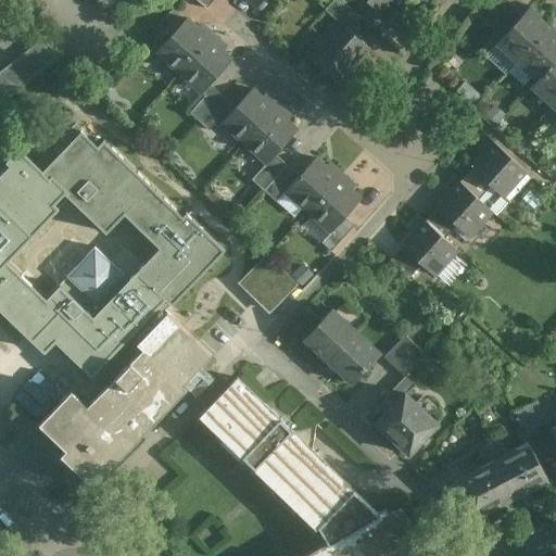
[(362,17),(341,0),(333,0),(325,10),(338,21),(339,21),(350,30),(362,17)]
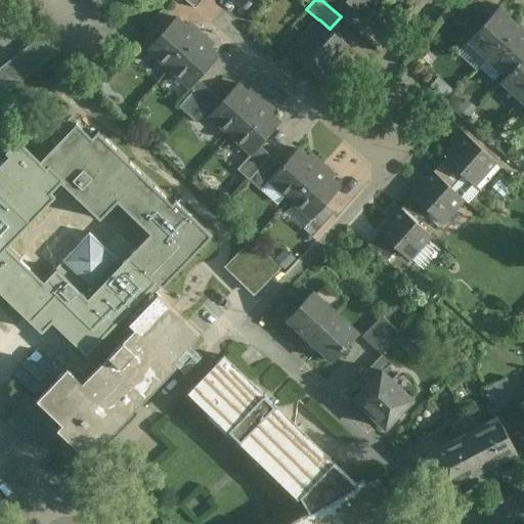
[(346,0),(360,12),(372,0),(346,0)]
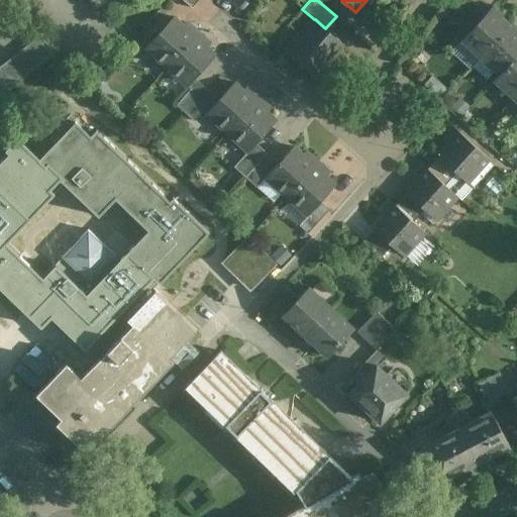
[(472,0),(464,0),(450,16),(459,24),(478,5),(472,0)]
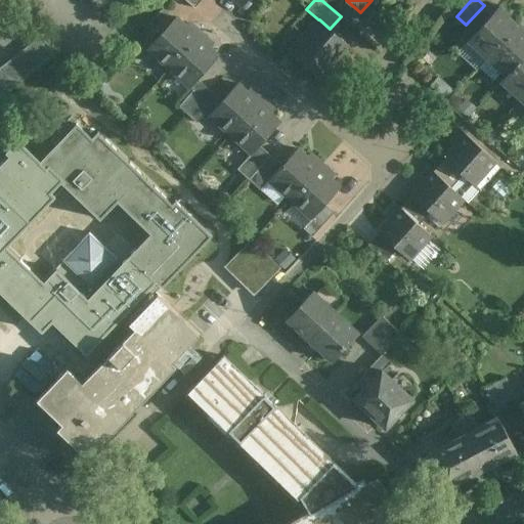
[(484,5),(466,25),(475,33),(493,13),(484,5)]
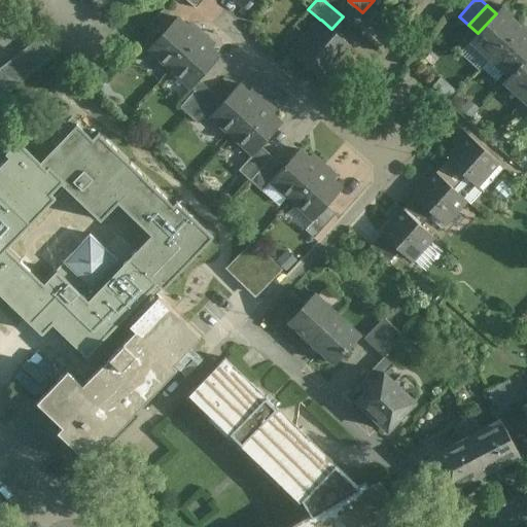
[(478,33),(471,40),(491,58),(519,27),(511,20),(511,15),(501,7),(478,33)]
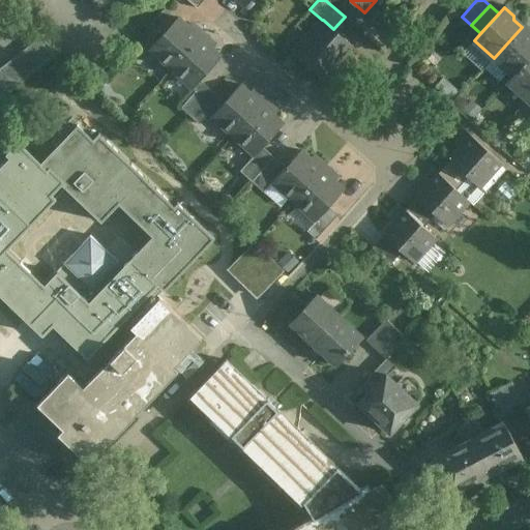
[(193,29),(180,18),(151,51),(171,69),(204,32),(196,25),(193,29)]
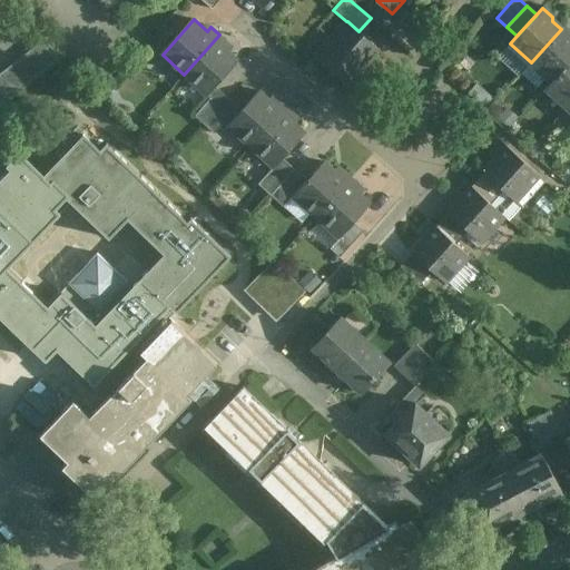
[(346,21),(314,58),(346,86),(379,49),(359,31),(347,21),(346,21)]
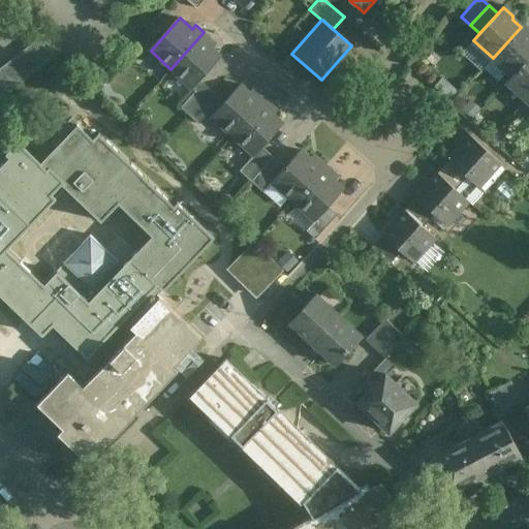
[(521,27),(493,58),(511,75),(528,56),(528,30),(523,25),(521,27)]
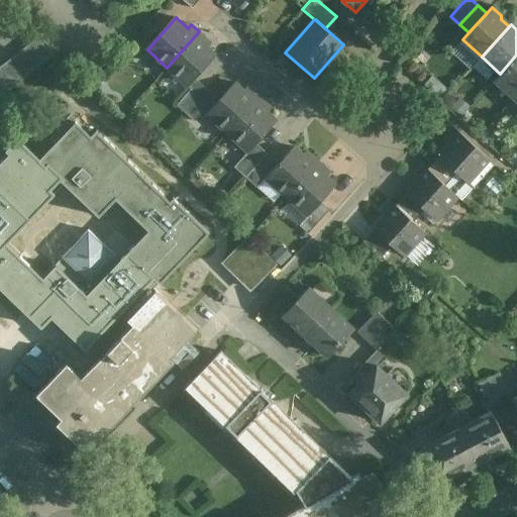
[(199,31),(167,68),(188,86),(195,78),(216,55),(205,44),(209,40),(199,31)]
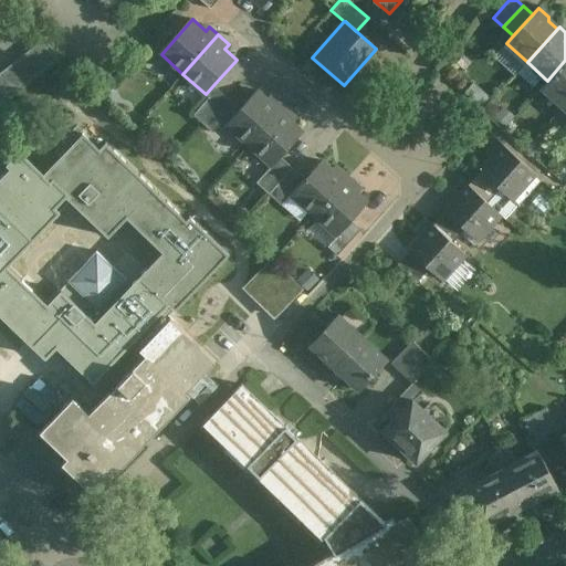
[(45,40),(0,74),(0,75),(14,95),(60,60),(45,40)]
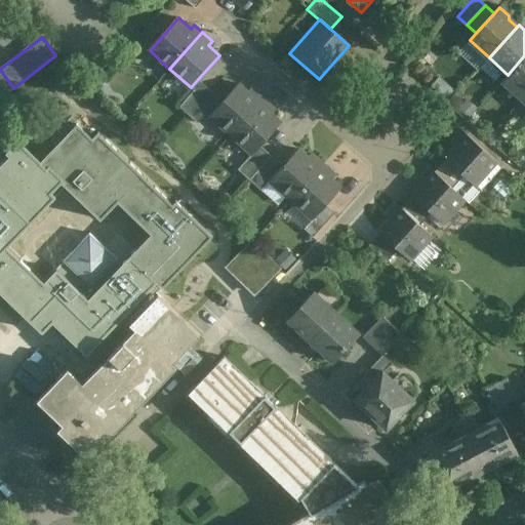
[(524,55),(508,75),(502,80),(522,98),(524,94),(524,55)]
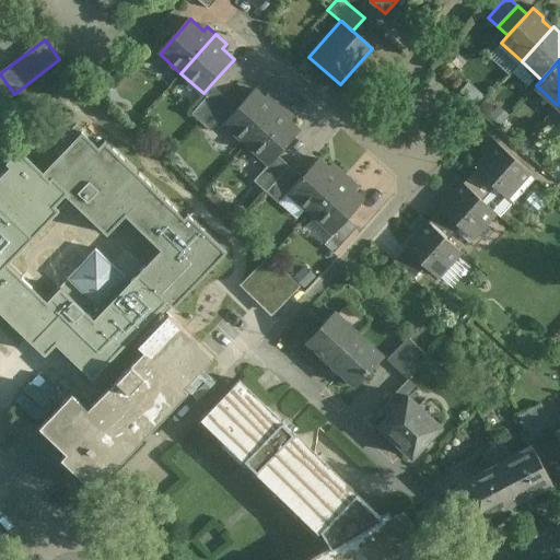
[(0,104),(14,94),(0,74),(0,104)]
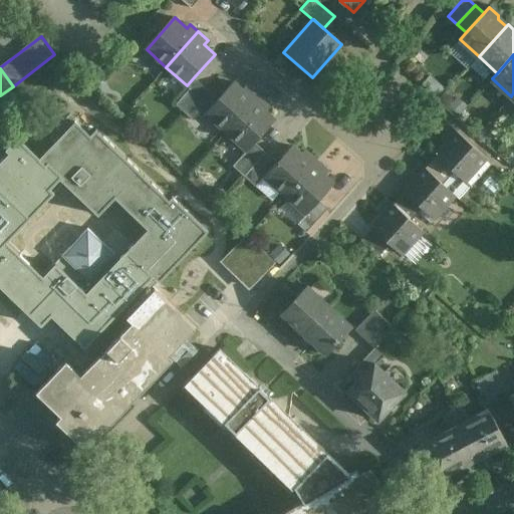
[(206,88),(194,77),(187,85),(189,88),(176,104),(184,112),(206,88)]
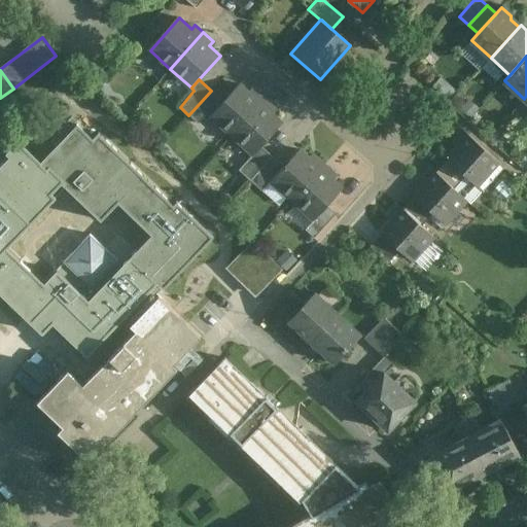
[(223,102),(210,115),(232,135),(265,99),(257,92),(253,96),(240,83),(223,102)]
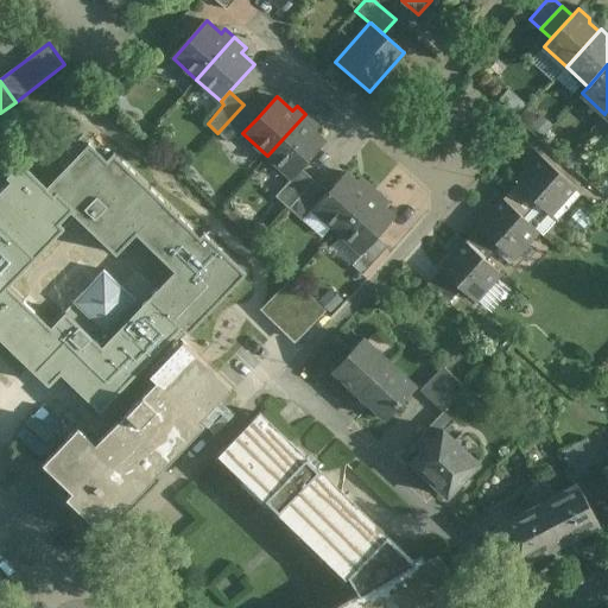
[(258,118),(244,105),(217,133),(228,143),(239,131),(242,133),(258,118)]
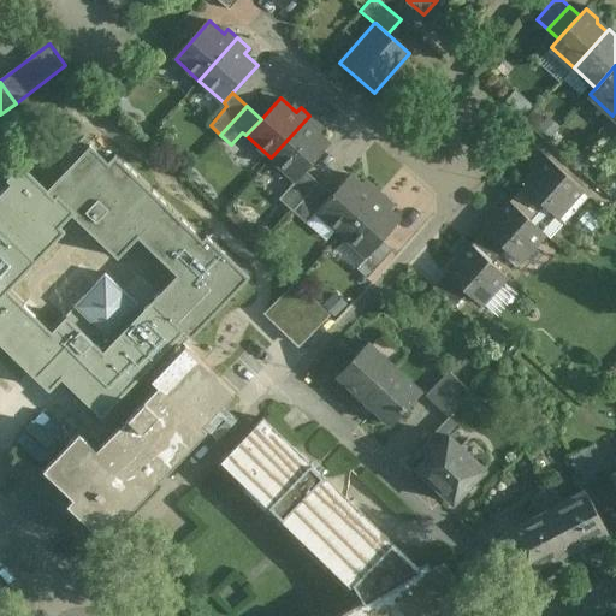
[(309,116),(271,158),(295,181),(296,181),(304,171),(330,143),(317,131),(321,126),(309,116)]
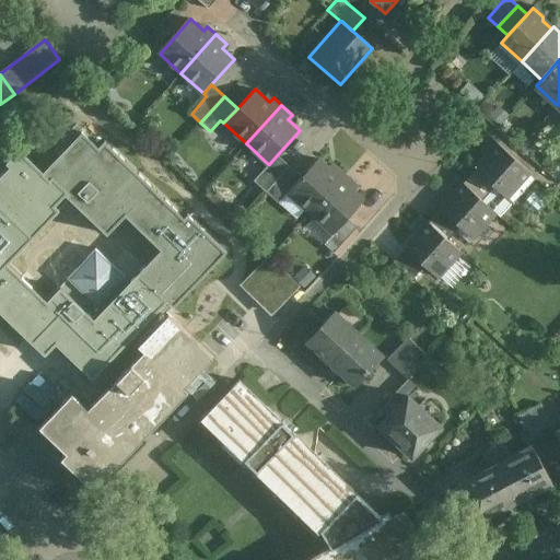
[(537,178),(493,140),(483,151),(488,155),(475,171),(477,173),(496,189),(513,205),(537,178)]
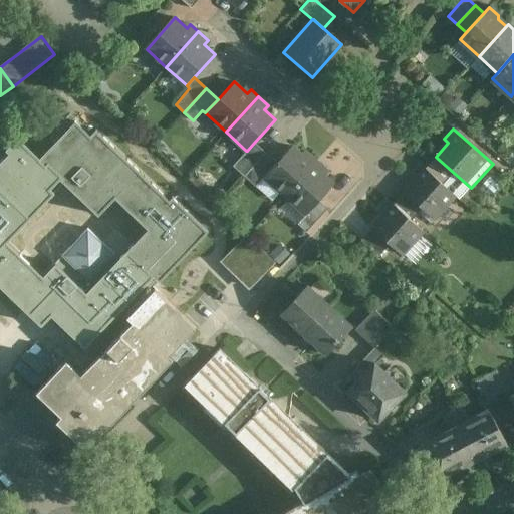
[(254,143),(247,151),(246,151),(233,166),(244,176),(265,152),(254,143)]
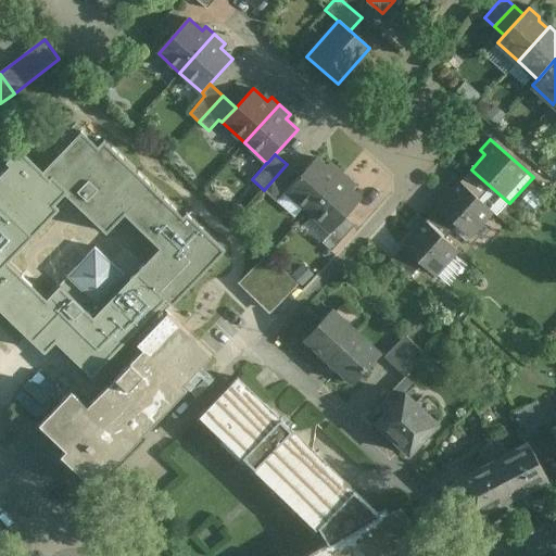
[(133,292),(119,280),(125,275),(96,247),(67,276),(71,279),(57,294),(55,293),(51,299),(17,266),(8,256),(17,247),(26,237),(33,230),(33,226),(39,217),(45,217),(51,212),(61,201),(66,196),(67,189),(52,175),(48,178),(42,174),(47,169),(32,155),(30,155),(26,155),(20,162),(20,161),(10,172),(3,178),(3,184),(0,187),(0,317),(28,345),(14,359),(59,403),(39,424),(65,450),(61,455),(93,485),(140,437),(140,436),(149,427),(149,428),(186,389),(187,389),(182,383),(192,374),(211,354),(167,311),(166,312),(164,311),(173,302),(147,277),(133,292)]
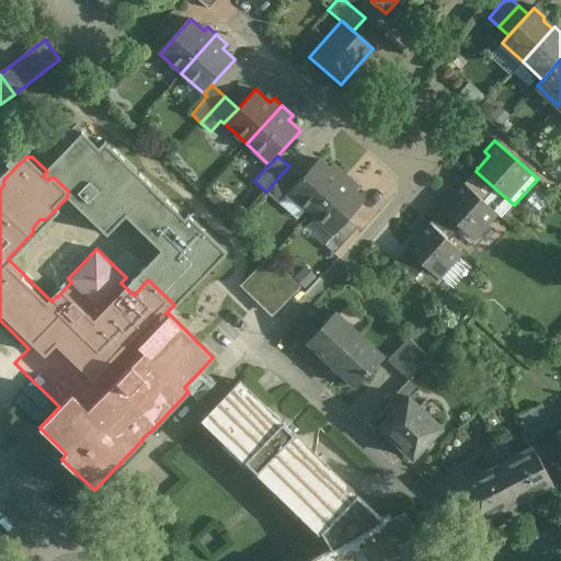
[(333,172),(319,159),(302,178),(288,193),(311,214),(346,174),(338,167),(333,172)]
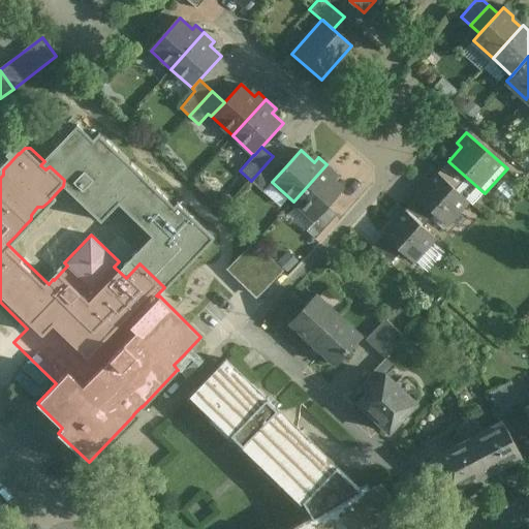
[(273,156),(251,181),(262,191),(272,182),(285,167),(273,156)]
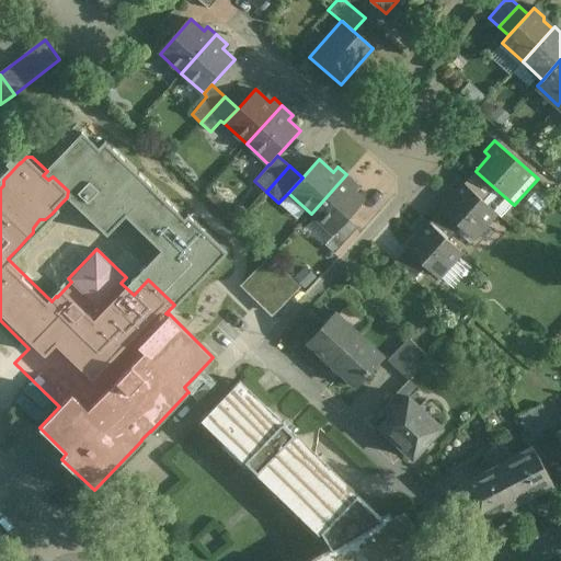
[(496,190),(478,173),(466,185),(484,203),(496,190)]
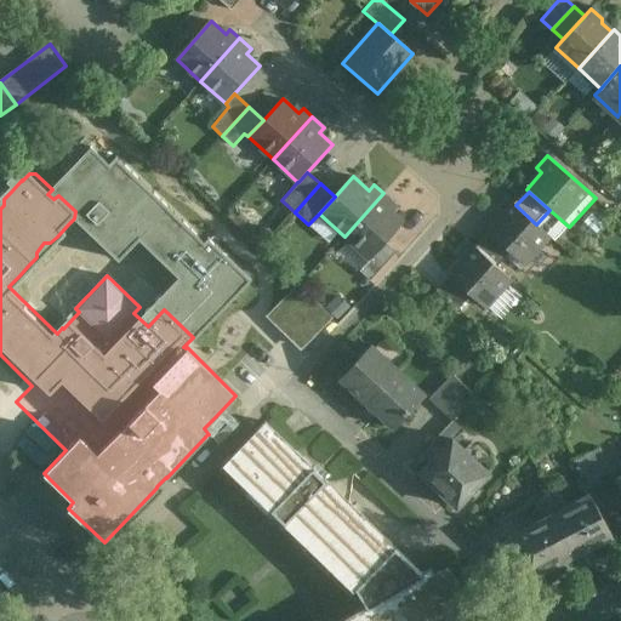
[(383,193),(345,237),(369,258),(385,241),(404,221),(389,208),(393,203),(383,193)]
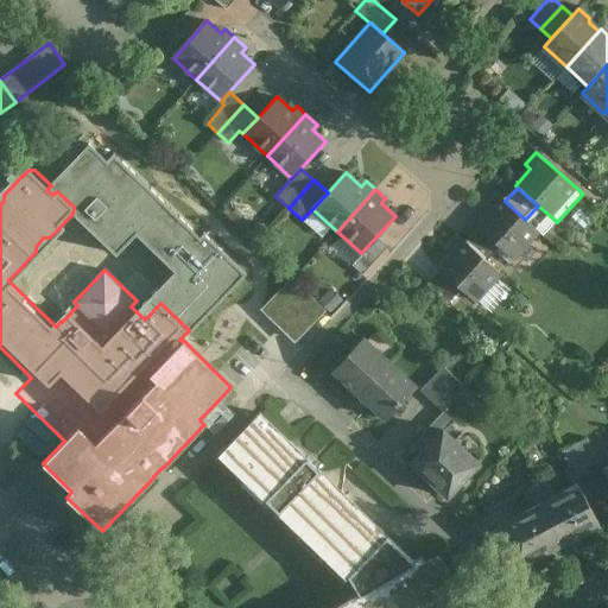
[(505,201),(496,194),(486,206),(491,210),(476,226),(479,227),(500,246),(514,259),(538,232),(525,220),(505,201)]
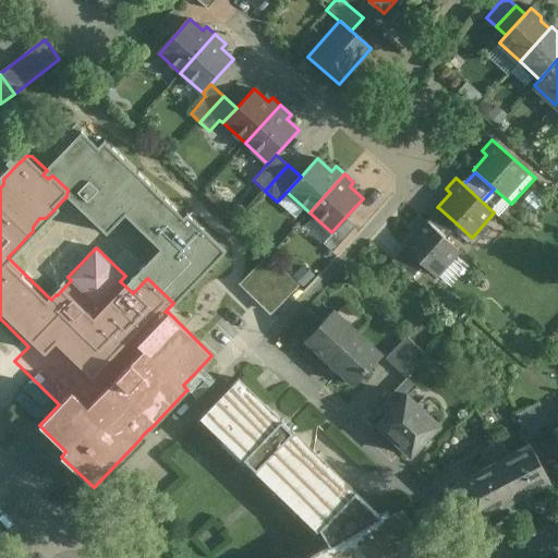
[(459,226),(439,208),(427,222),(447,240),(459,226)]
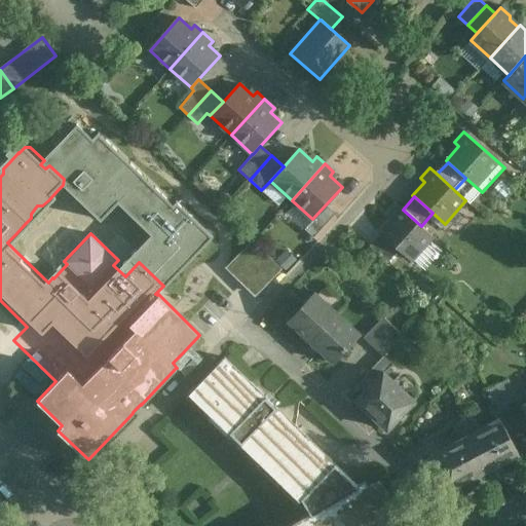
[(403,210),(396,203),(386,214),(391,218),(379,231),(380,233),(399,249),(412,261),(434,236),(421,226),(403,210)]
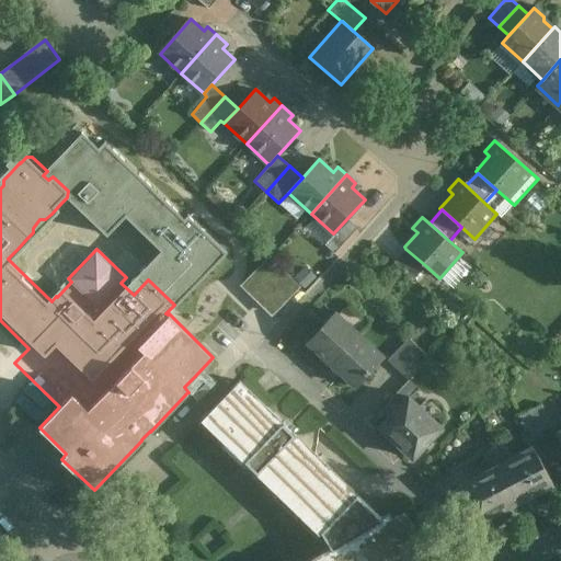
[(333,233),(324,244),(334,253),(357,227),(347,218),(333,233)]
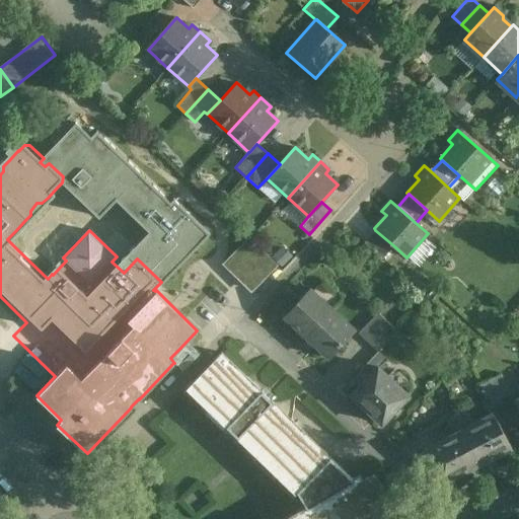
[(393,245),(375,230),(364,242),(382,258),(393,245)]
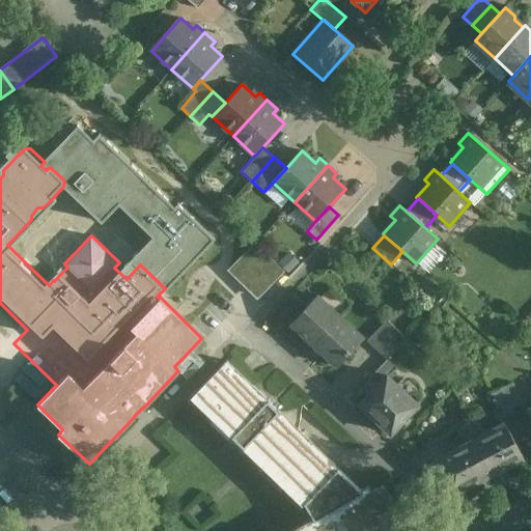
[(283,270),(256,244),(230,270),(257,297),(283,270)]
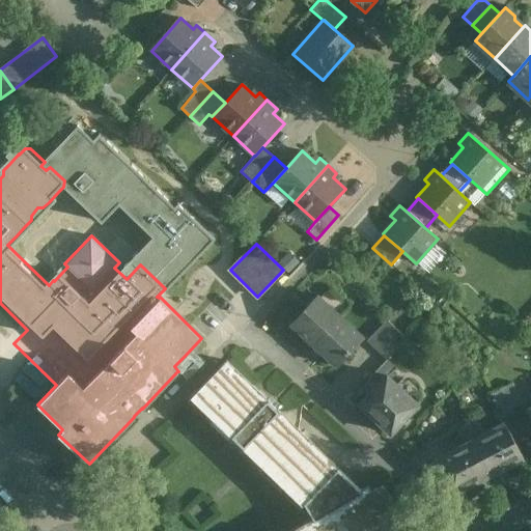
[(362,337),(317,296),(291,324),(336,365),(362,337)]
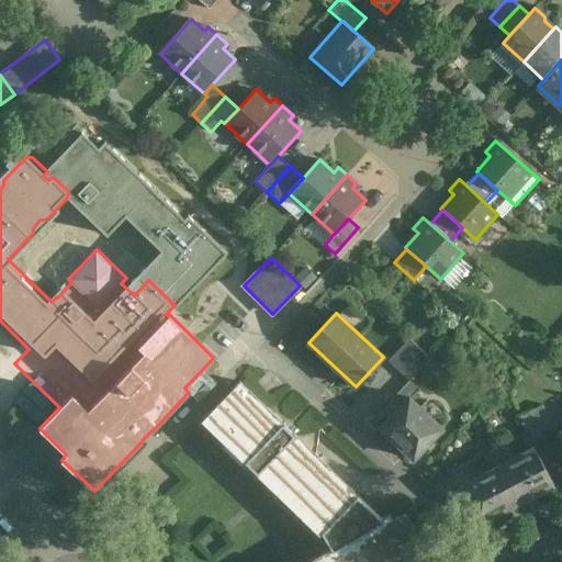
[(429,359),(408,339),(388,361),(409,381),(409,380),(429,359)]
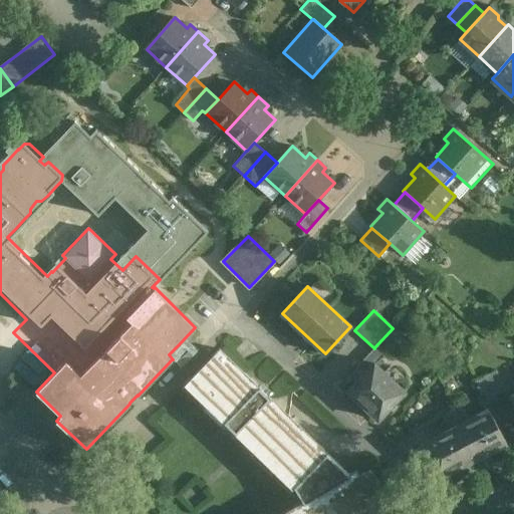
[(349,475),(270,398),(258,387),(211,340),(187,355),(178,345),(169,354),(173,359),(172,359),(191,378),(182,389),(222,427),(226,424),(234,432),(230,435),(290,493),(295,488),(303,502),(283,513),(389,513),(396,511),(370,469),(359,476),(356,470),(349,475)]
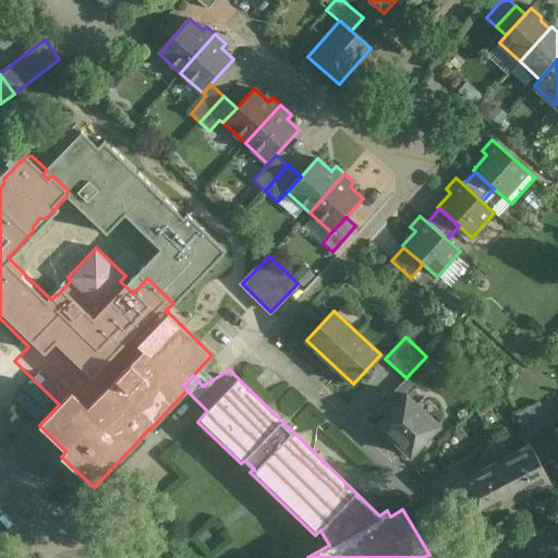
[(416,386),(407,377),(407,378),(387,398),(395,405),(405,395),(407,396),(416,386)]
